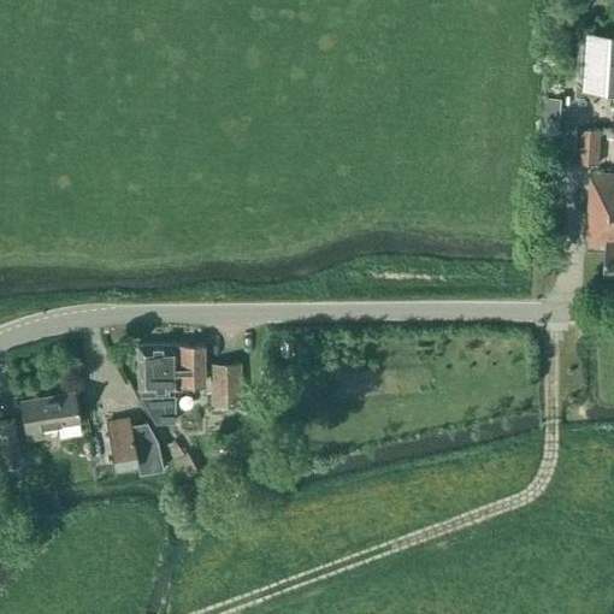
[(586,94),(613,95),(613,37),(590,36),(586,94)]
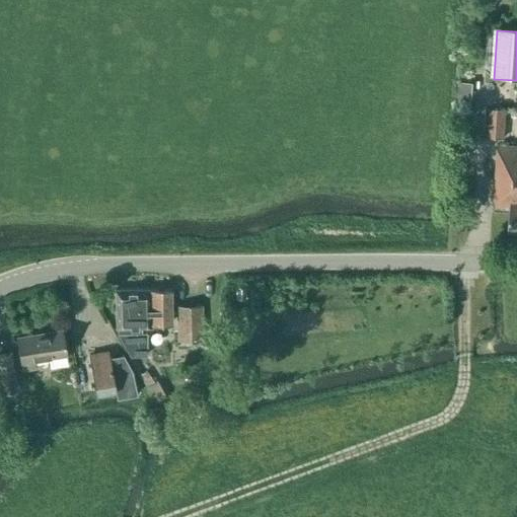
[(488,138),(505,140),(507,109),(490,108),(488,138)]
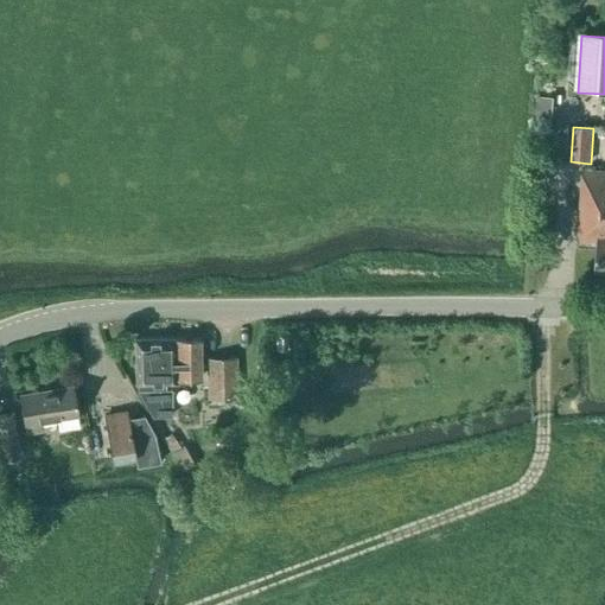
[(580,241),(600,242),(598,272),(604,272),(604,173),(585,172),(580,241)]
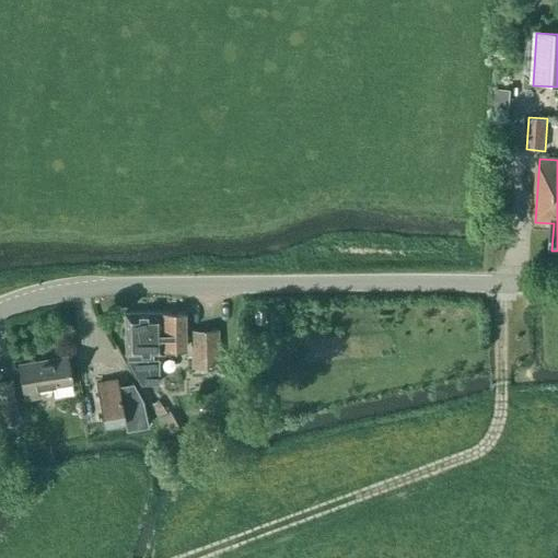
[(126,315),(127,357),(128,357),(128,362),(141,386),(161,385),(160,361),(154,361),(154,356),(165,356),(165,351),(186,350),(186,314),(126,315)]
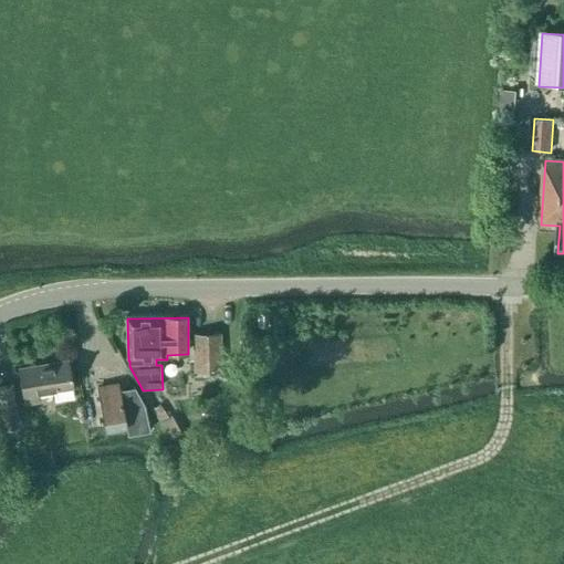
[(222,373),(221,336),(195,337),(196,373),(222,373)]
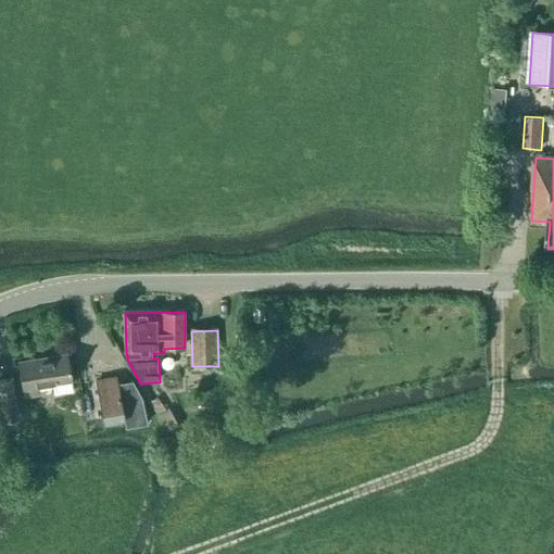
[(54,395),(74,393),(72,382),(73,382),(68,355),(20,363),(25,399),(40,397),(39,388),(52,386),(54,395)]
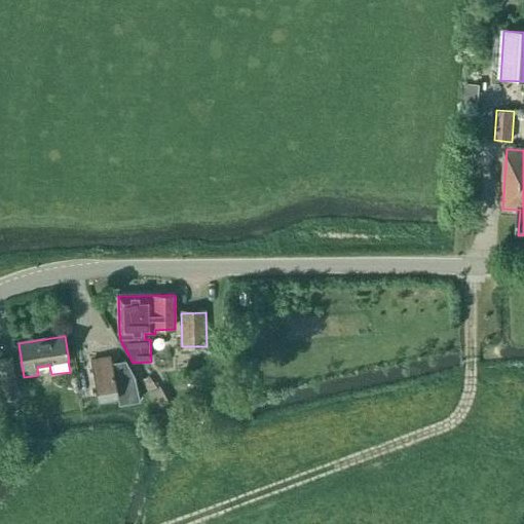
[(135,377),(125,362),(112,364),(111,358),(91,362),(99,403),(119,400),(120,405),(140,402),(135,377)]
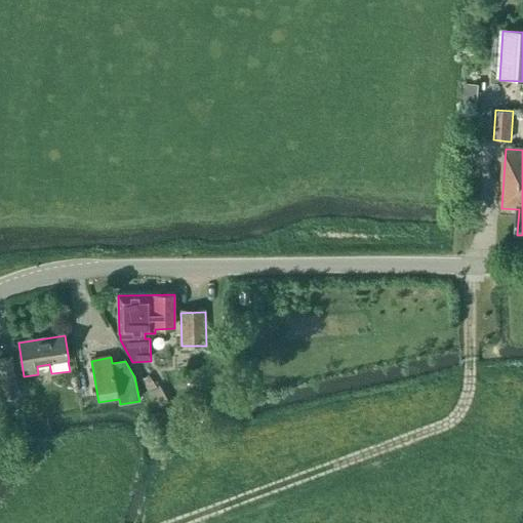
[(0,370),(5,400),(19,398),(12,358),(0,360),(0,370)]
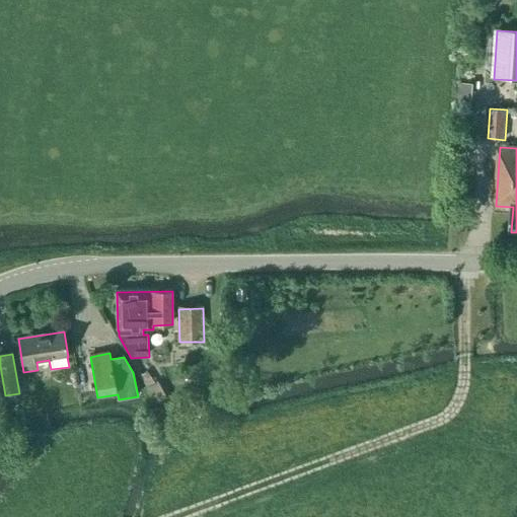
[(147,389),(156,405),(167,398),(158,383),(155,384),(148,373),(140,378),(147,389)]
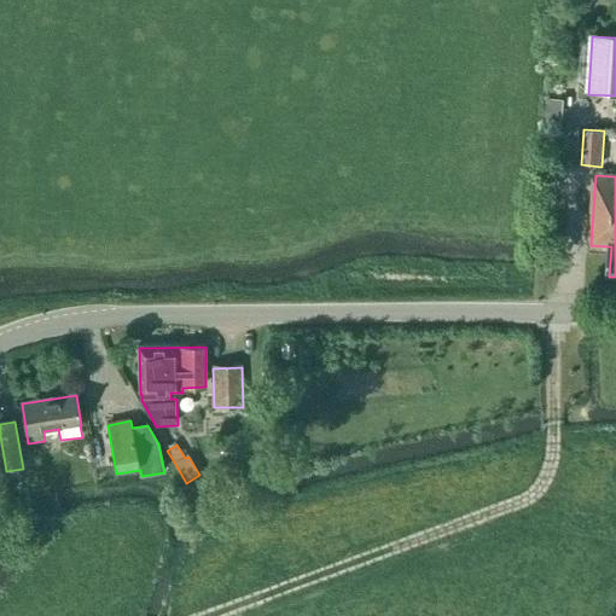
All buildings are outlined.
